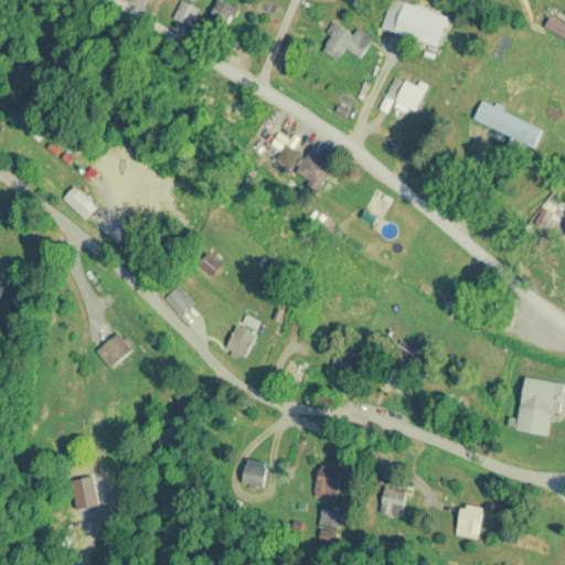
[(192,25),(201,9),(184,0),(183,0),(174,17),(192,25)]
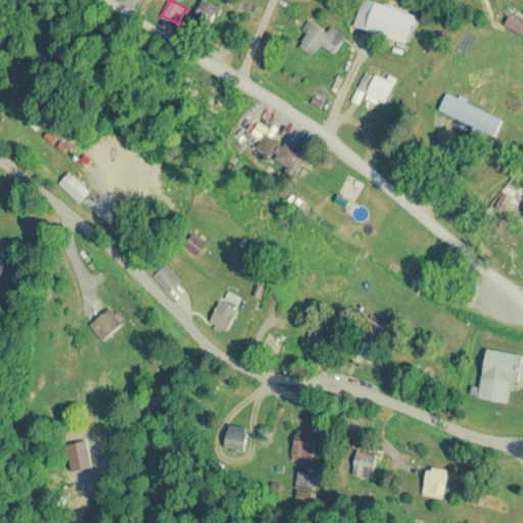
[(204,0),(193,17),(207,27),(220,8),(207,0),(204,0)]
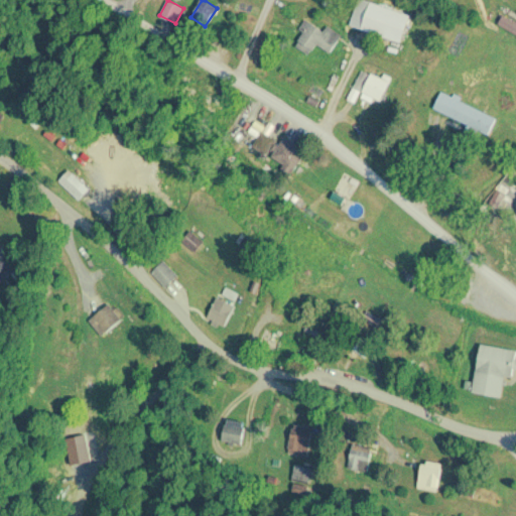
[(327,25),(324,30),(307,21),(293,44),(309,54),(315,43),(331,52),(342,34),(327,25)]
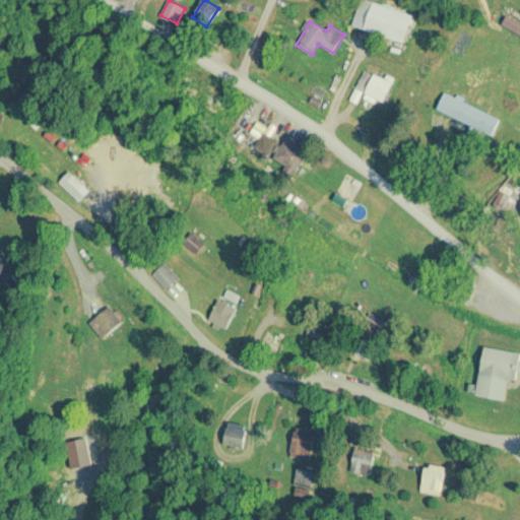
[(384,102),(393,82),(365,69),(355,88),(384,102)]
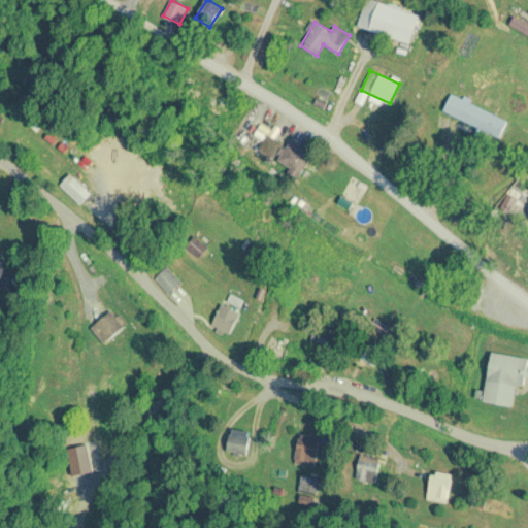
[(443,112),(501,137),(508,119),(451,95),(443,112)]
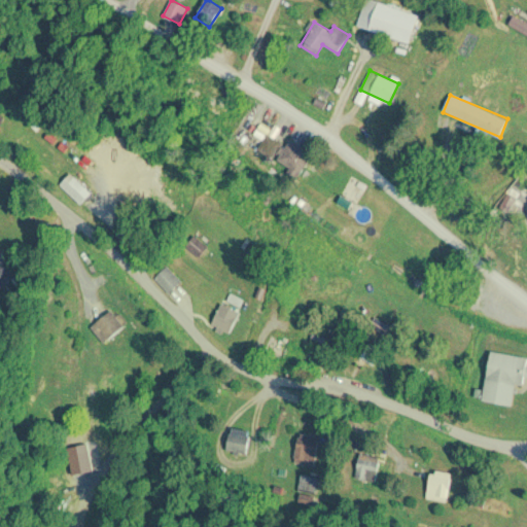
[(294,180),(311,156),(292,142),(275,166),(294,180)]
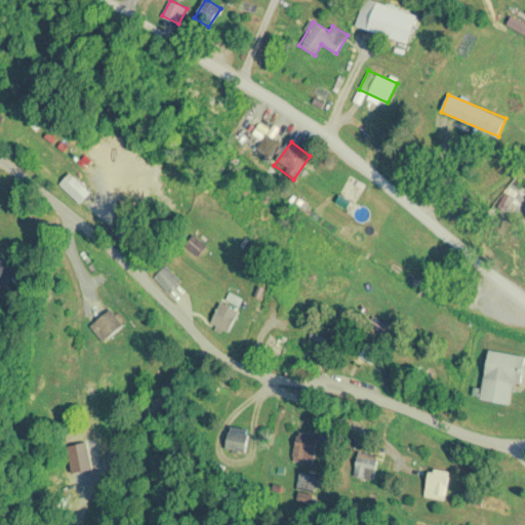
[(92,195),(71,172),(59,184),(82,205),(92,195)]
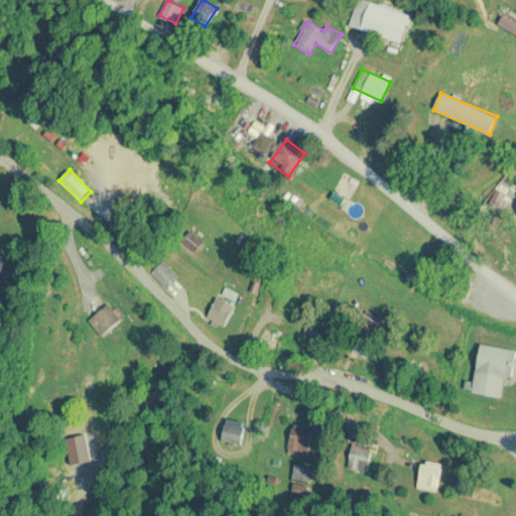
[(196,252),(202,243),(189,233),(182,242),(196,252)]
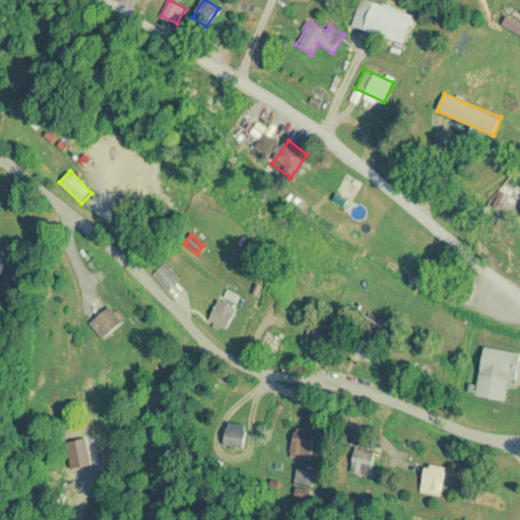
[(180,278),(165,263),(152,275),(168,290),(180,278)]
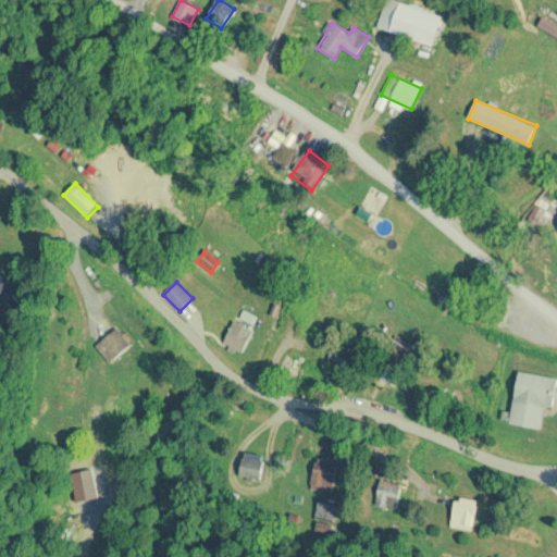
[(261,324),(246,311),(222,338),(236,351),(261,324)]
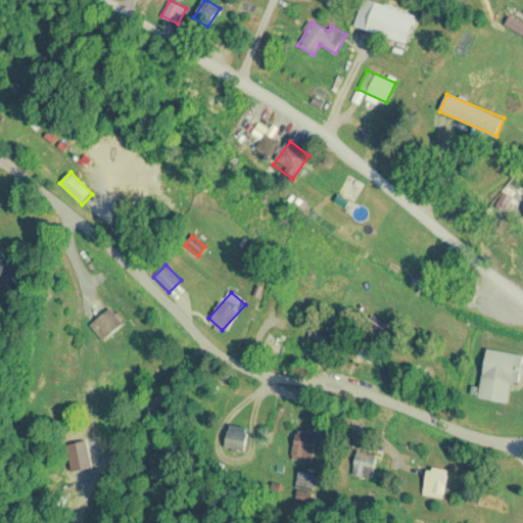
[(90,325),(104,341),(124,324),(109,307),(90,325)]
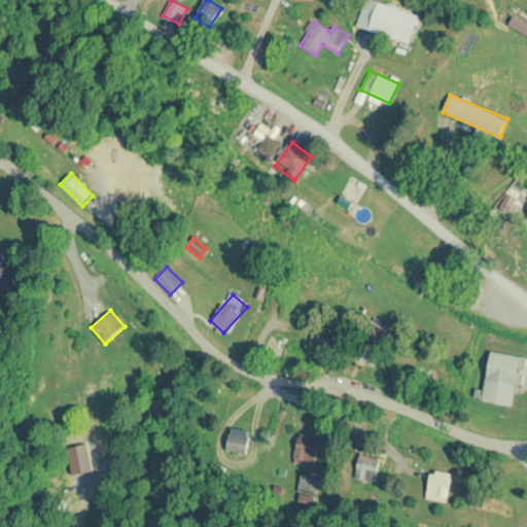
[(288,362),(299,345),(277,331),(267,350),(288,362)]
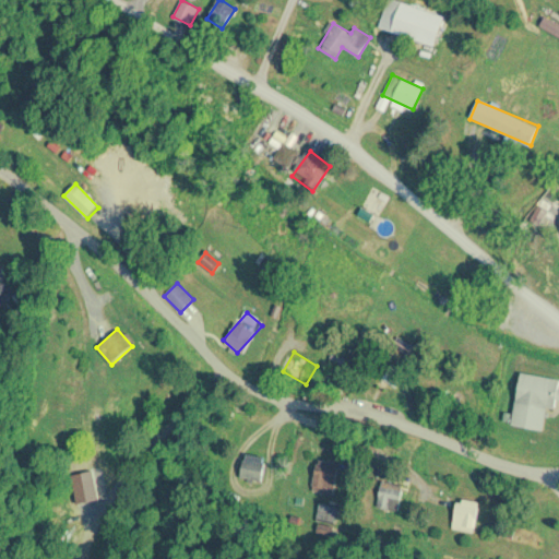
[(544,429),(546,407),(557,409),(558,387),(558,378),(519,373),(513,425),(544,429)]
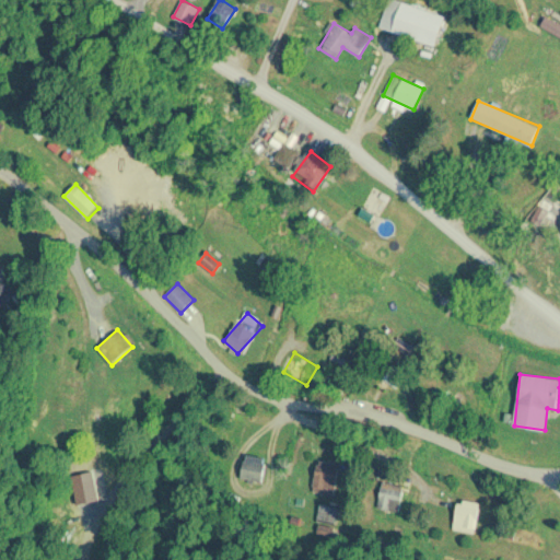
[(242,480),(264,482),(267,458),(245,456),(242,480)]
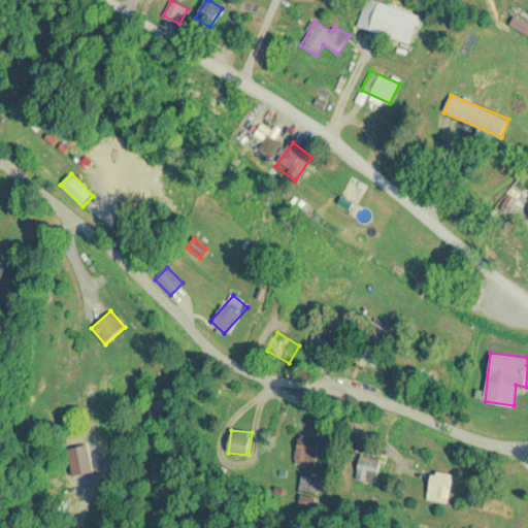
[(312,469),(322,439),(301,434),(292,463),(312,469)]
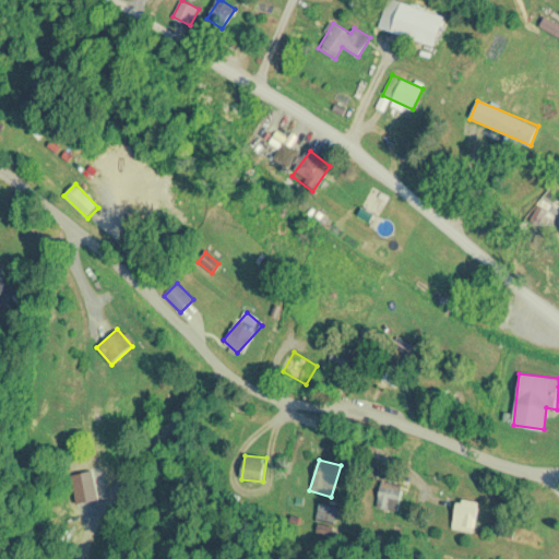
[(402,484),(379,484),(379,510),(402,510),(402,484)]
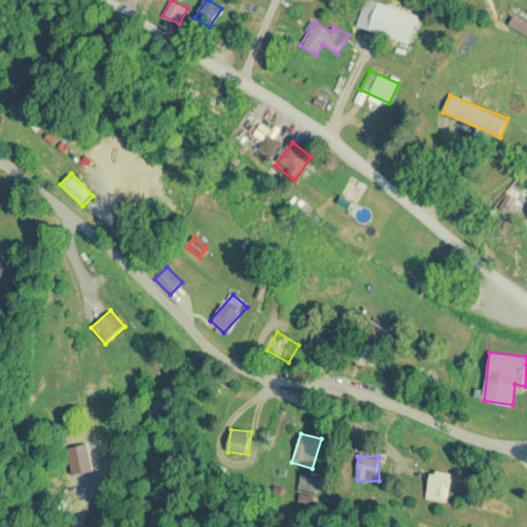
[(429,501),(450,501),(450,472),(429,472),(429,501)]
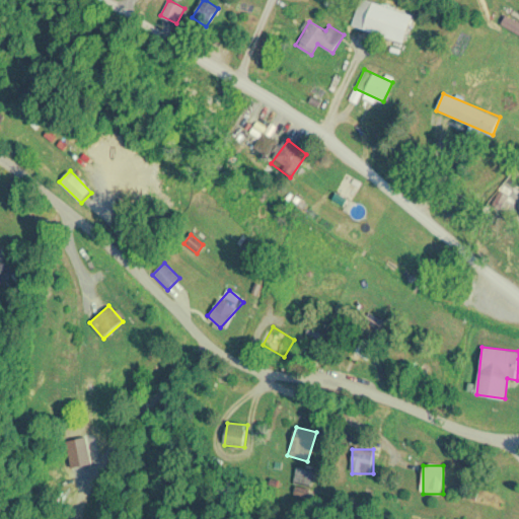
[(310,487),(313,471),(298,468),(295,483),(310,487)]
